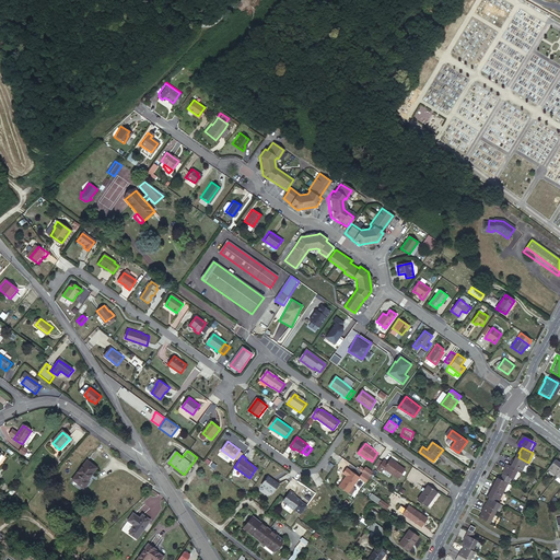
[(520,471),(523,473),(528,463),(518,457),(516,461),(515,463),(514,462),(512,467),(520,471)]
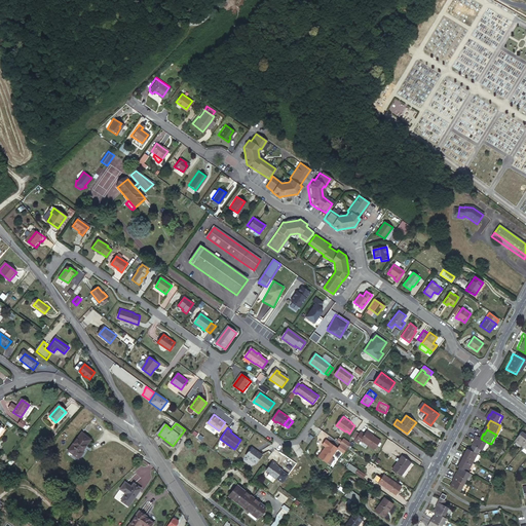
[(524,447),(525,443),(525,435),(525,434),(522,431),(519,436),(516,440),(524,447)]
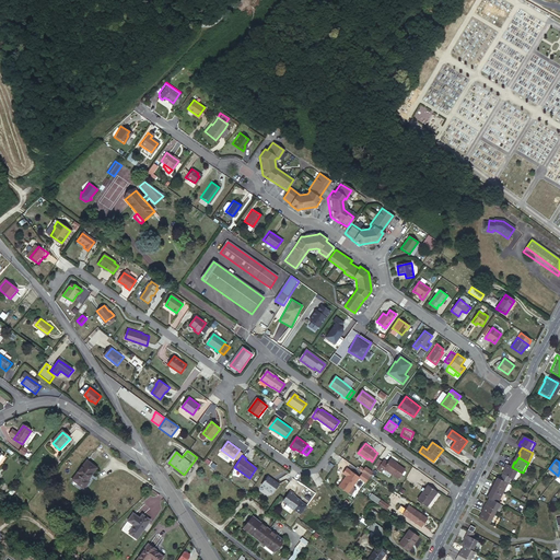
[(380,468),(378,469),(382,473),(384,469),(398,479),(405,470),(391,461),(388,463),(385,461),(383,462),(380,468)]
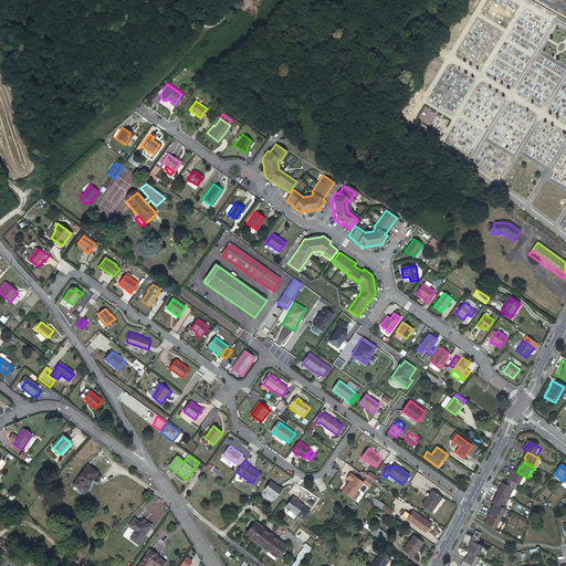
[(88,468),(74,486),(86,495),(92,488),(90,486),(98,474),(88,468)]
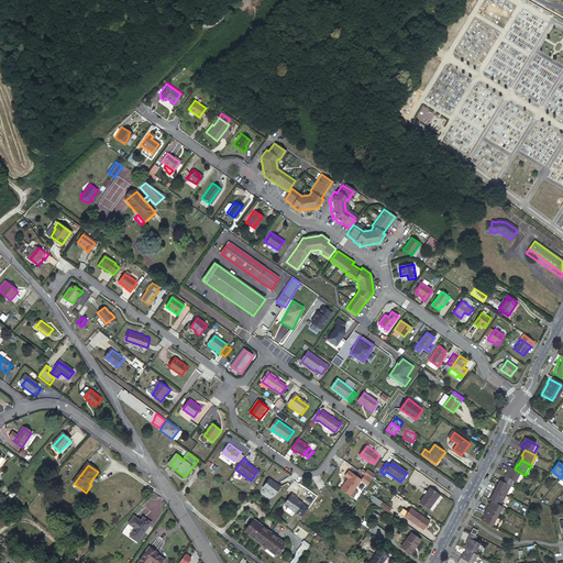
[(515,470),(511,467),(508,472),(509,473),(507,477),(518,483),(522,474),(515,470)]
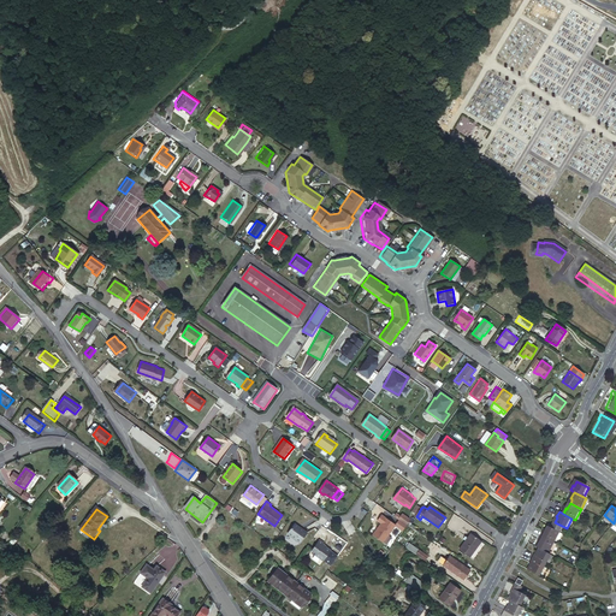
[(403,514),(400,520),(408,526),(410,521),(412,520),(403,514)]
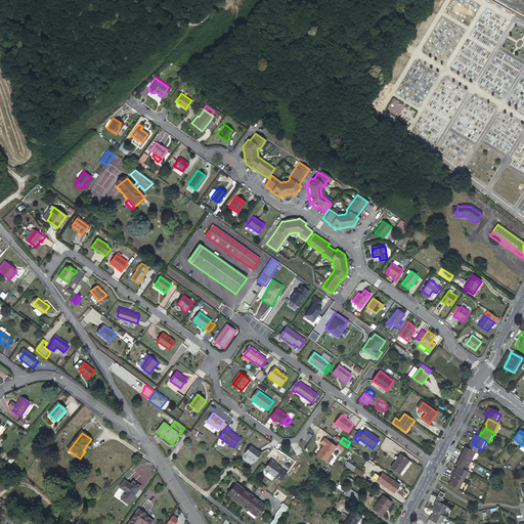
[(325,446),(319,455),(328,462),(332,455),(338,447),(325,438),(322,443),(325,446)]
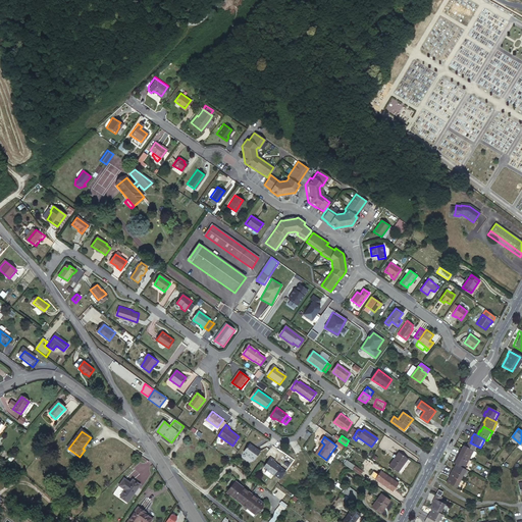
[(470,442),(468,447),(474,451),(477,452),(480,448),(470,442)]
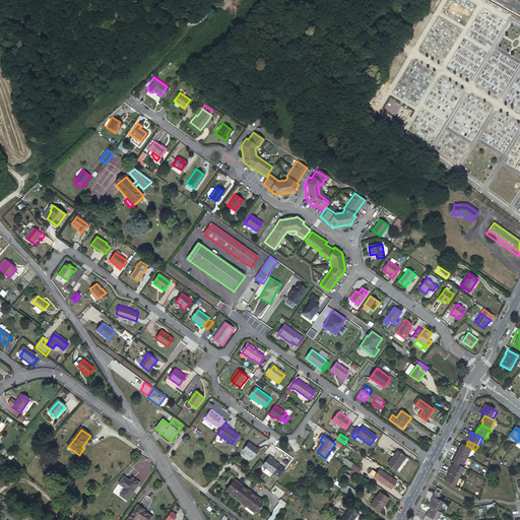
[(252,445),(248,442),(242,451),(253,458),(258,450),(252,446),(252,445)]
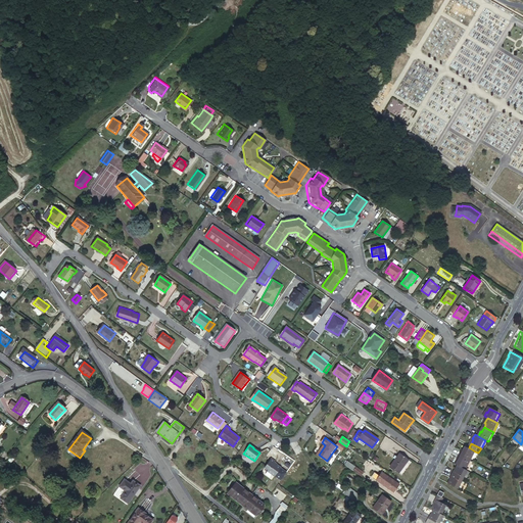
[(471,461),(475,452),(469,447),(466,446),(464,450),(464,452),(463,450),(460,456),(471,461)]
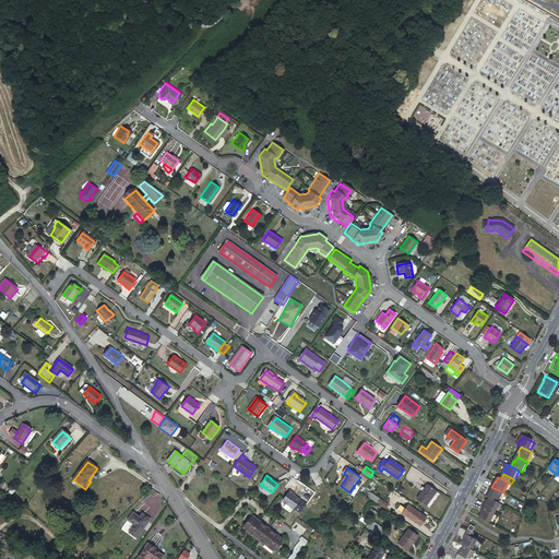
[(430,487),(419,500),(429,507),(439,492),(430,487)]
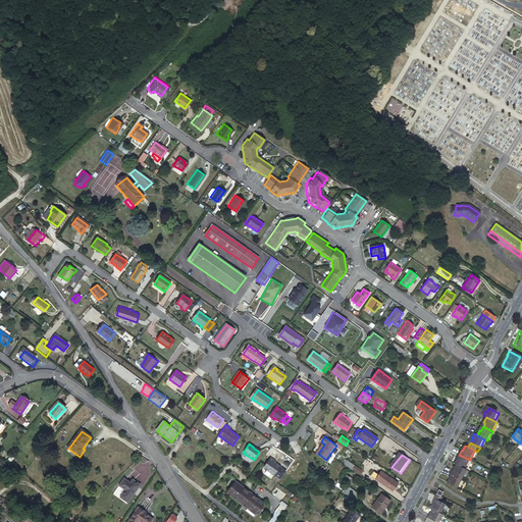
[(456,464),(458,465),(465,469),(470,460),(459,455),(457,459),(458,460),(458,461),(456,464)]
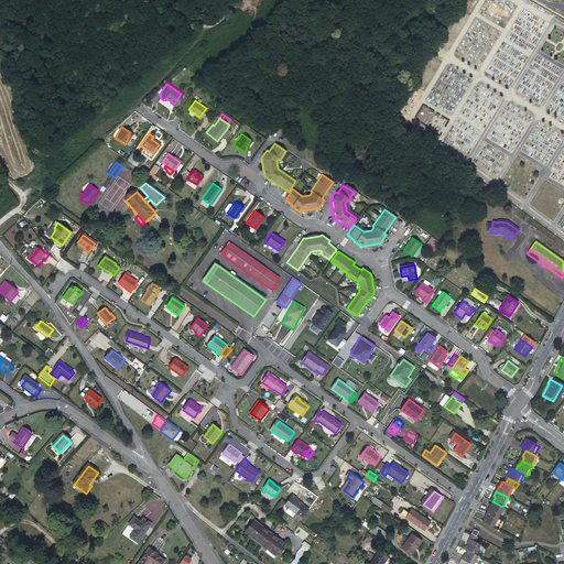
[(289,508),(295,513),(303,503),(295,499),(296,497),(293,495),(286,505),(290,507),(289,508)]
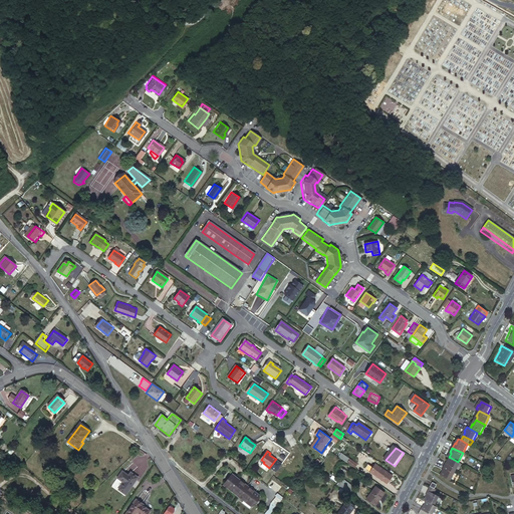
[(340,452),(338,456),(346,461),(348,458),(340,452)]
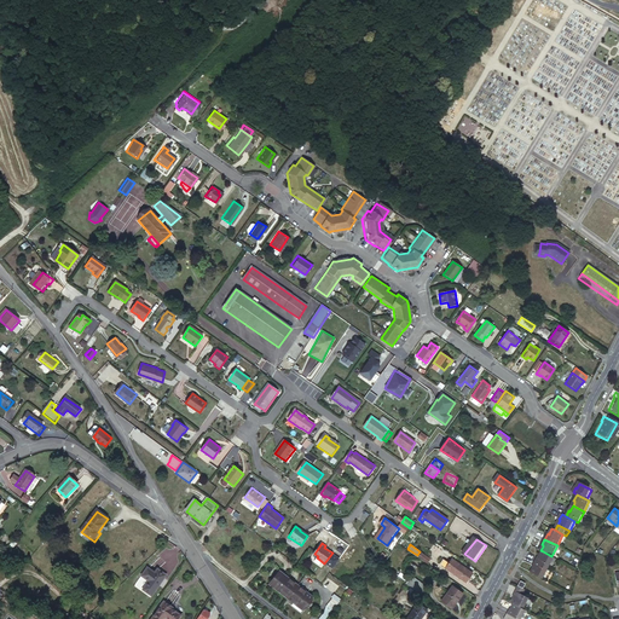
[(538,556),(536,562),(549,568),(554,557),(551,556),(543,551),(539,557),(538,556)]
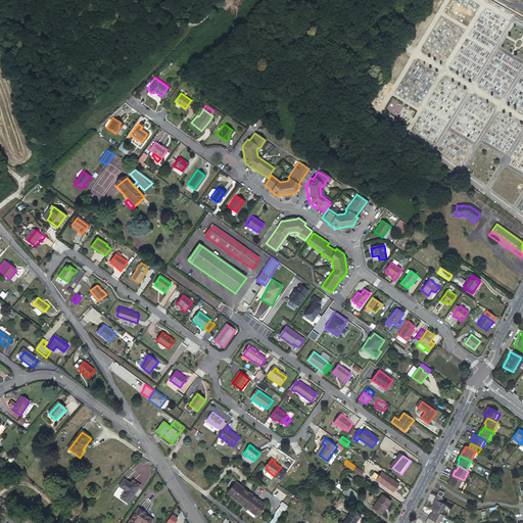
[(357,467),(353,471),(361,476),(364,472),(357,467)]
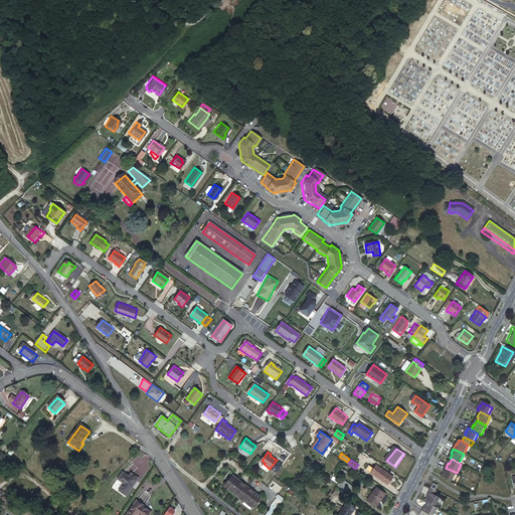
[(371,473),(385,483),(386,481),(389,483),(393,477),(376,465),(373,469),(371,473)]
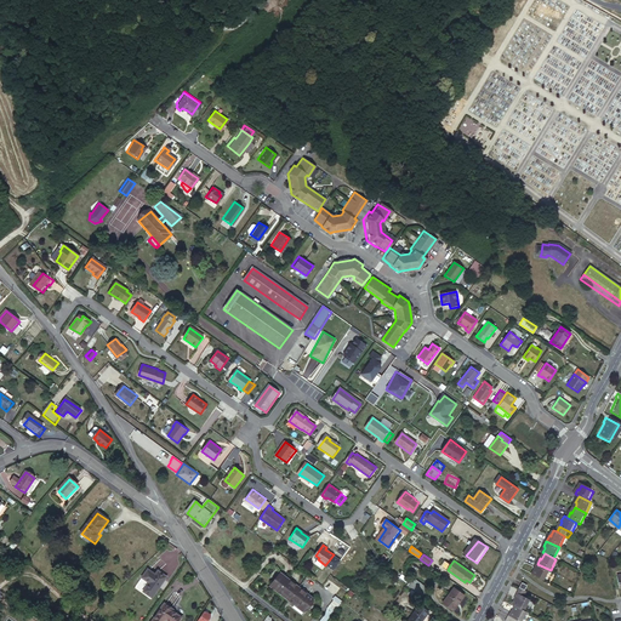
[(536,570),(534,575),(542,580),(545,581),(551,570),(537,564),(535,569),(536,570)]
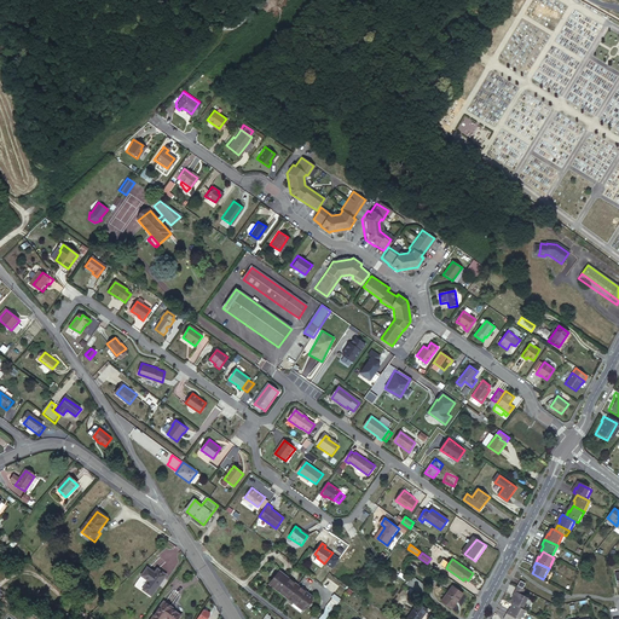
[(143,591),(152,597),(167,576),(158,570),(156,574),(148,568),(142,577),(150,582),(143,591)]
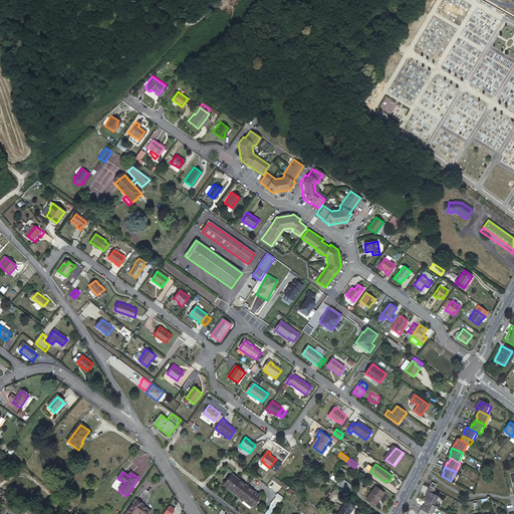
[(224,485),(239,496),(247,486),(232,475),(224,485)]
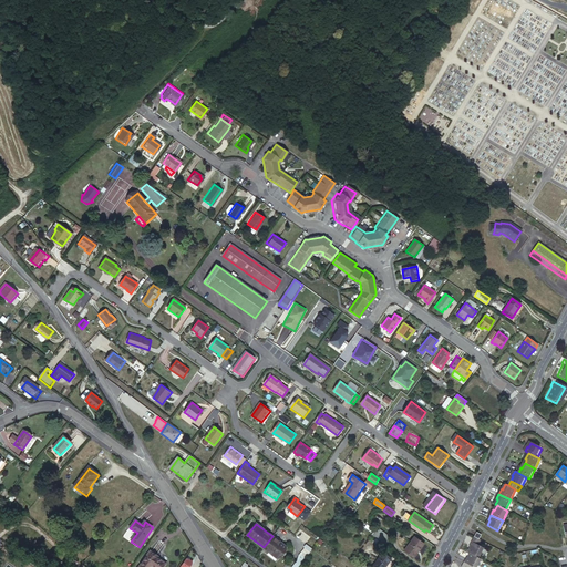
[(372,535),(385,545),(391,537),(378,527),(372,535)]
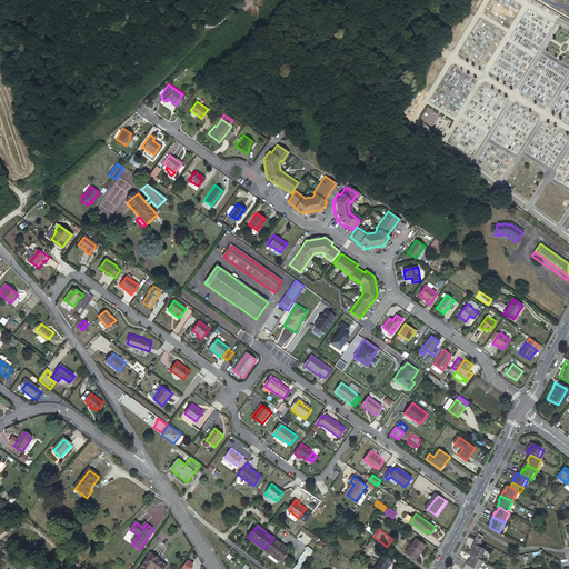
[(273,538),(265,549),(270,553),(268,556),(276,561),(287,548),(273,538)]
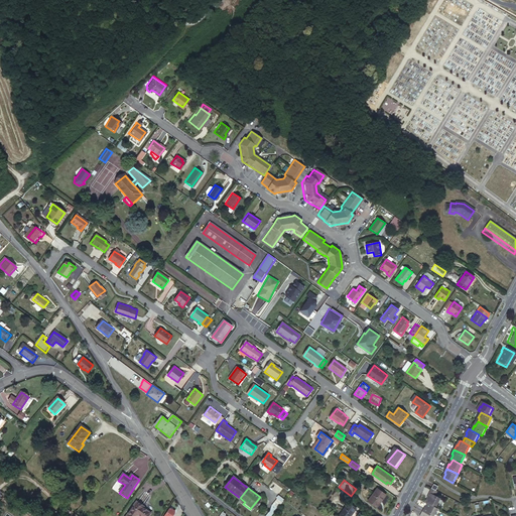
[(368,502),(377,508),(380,503),(386,495),(378,489),(368,502)]
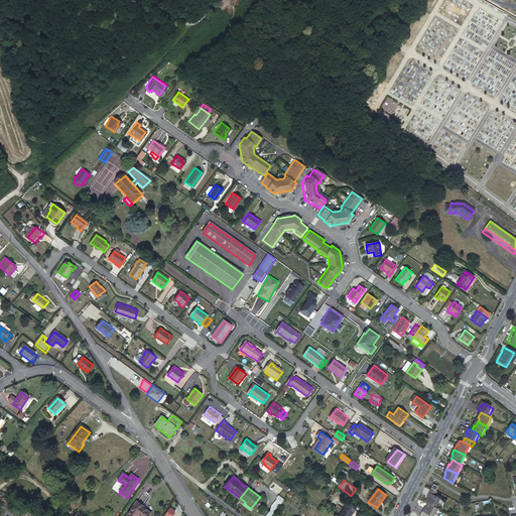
[(429,498),(426,502),(429,504),(436,508),(441,499),(430,493),(428,497),(429,498)]
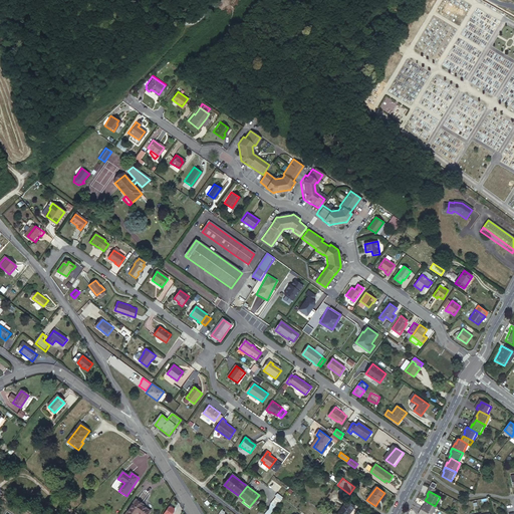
[(269,513),(281,497),(276,494),(263,513),(269,513)]
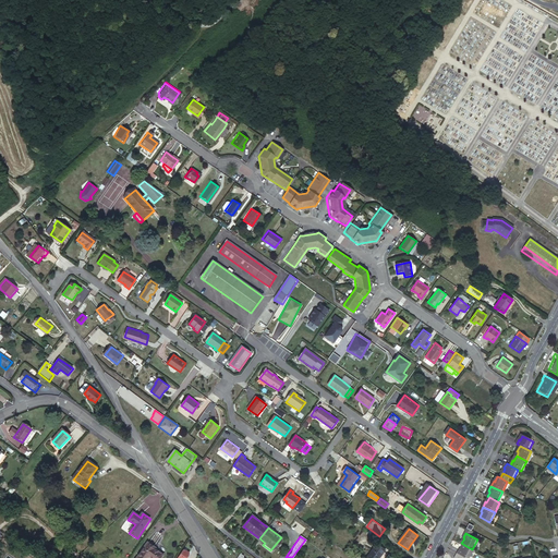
[(148,544),(137,557),(148,557),(149,557),(161,557),(164,556),(155,550),(156,549),(148,544)]
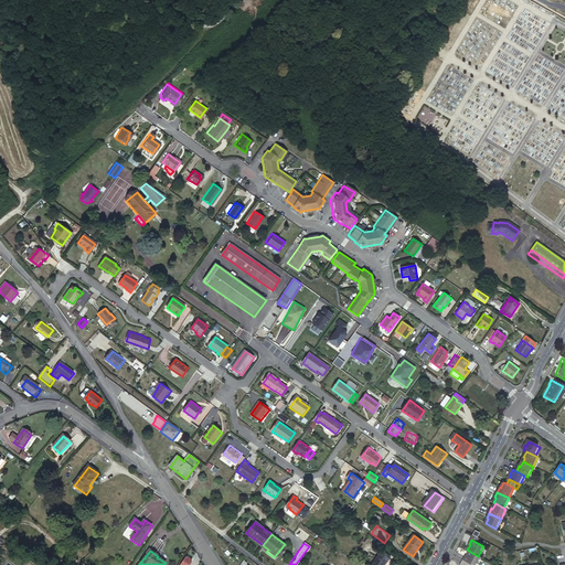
[(384,564),(391,557),(383,551),(372,564),(373,564),(384,564)]
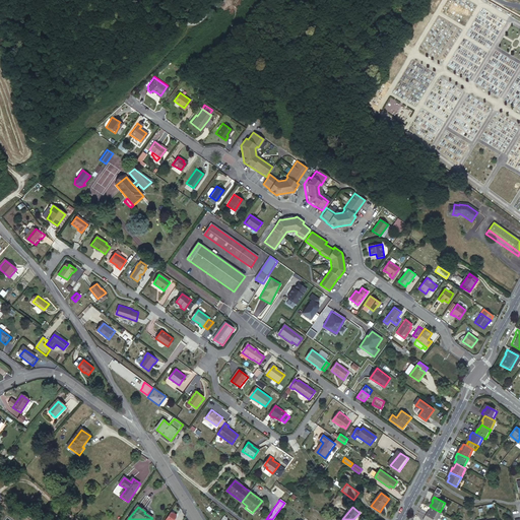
[(434,519),(438,519),(442,513),(440,512),(433,508),(430,512),(429,511),(427,516),(434,519)]
